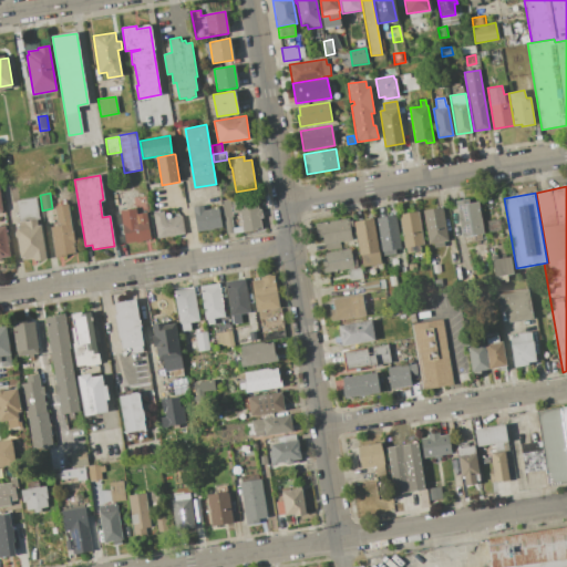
[(151,238),(125,243),(120,210),(135,207),(134,198),(145,196),(147,212),(146,212),(151,238)]
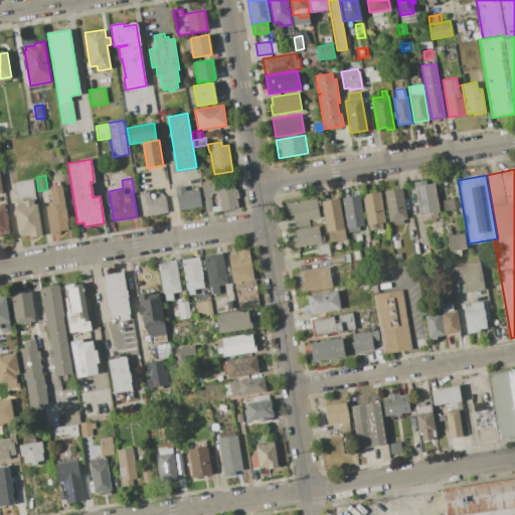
[(41,234),(31,236),(30,234),(19,236),(14,207),(17,207),(16,201),(17,201),(14,183),(32,180),(41,234)]
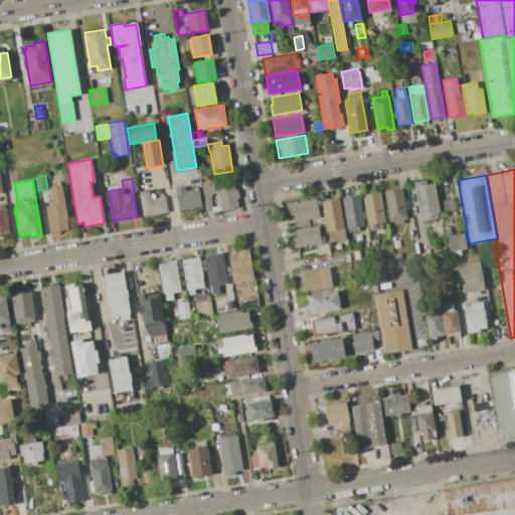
[(440,212),(419,215),(413,182),(424,180),(425,184),(435,182),(440,212)]
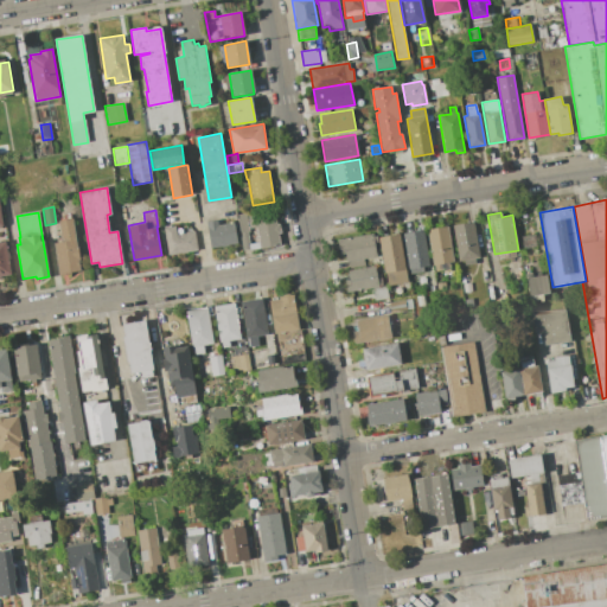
[(281,244),(260,248),(256,228),(251,229),(251,231),(248,231),(251,249),(242,251),(237,218),(264,213),(264,217),(275,215),(281,244)]
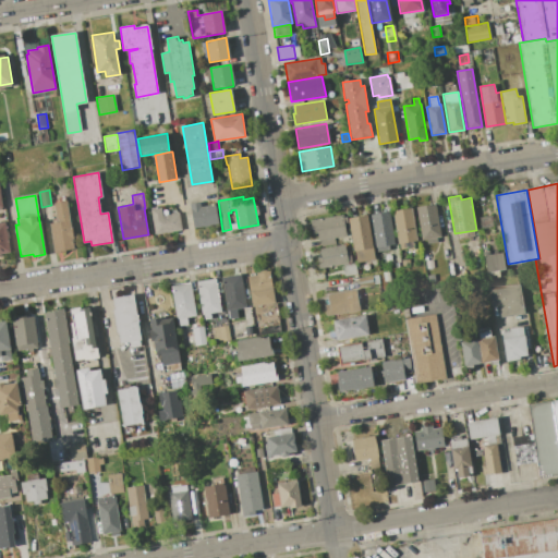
[(67,201),(73,238),(71,238),(73,251),(55,254),(49,223),(57,221),(53,203),(67,201)]
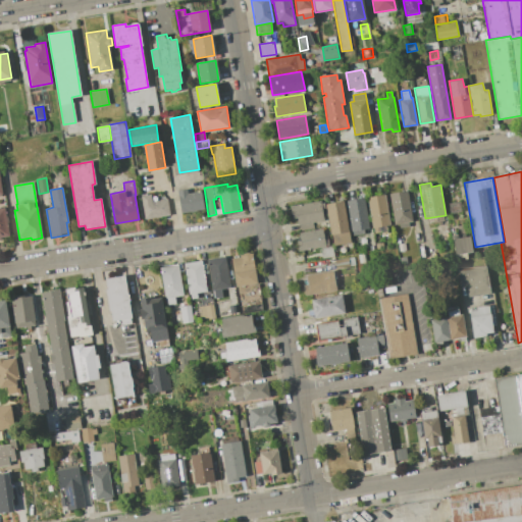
[(205,209),(180,213),(176,191),(188,189),(188,194),(202,191),(205,209)]
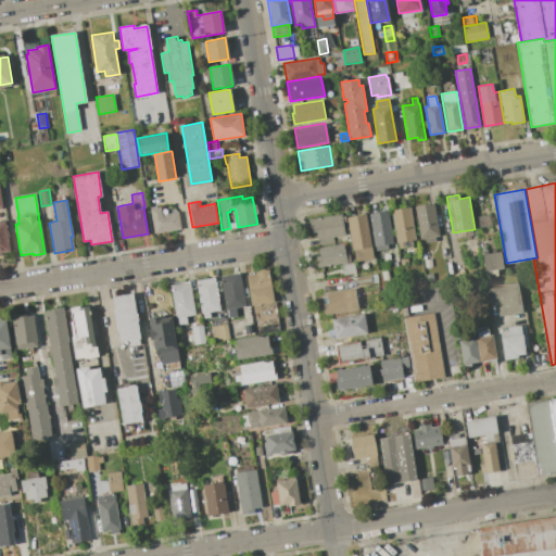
[(414,206),(433,203),(439,236),(420,239),(414,206)]
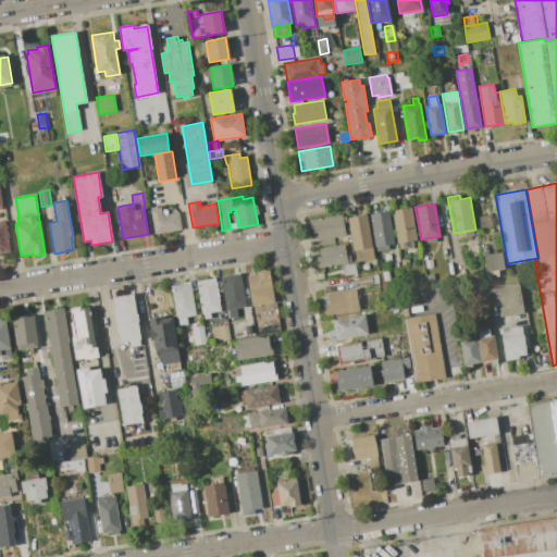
[(182,230),(155,234),(150,209),(161,207),(162,215),(178,212),(182,230)]
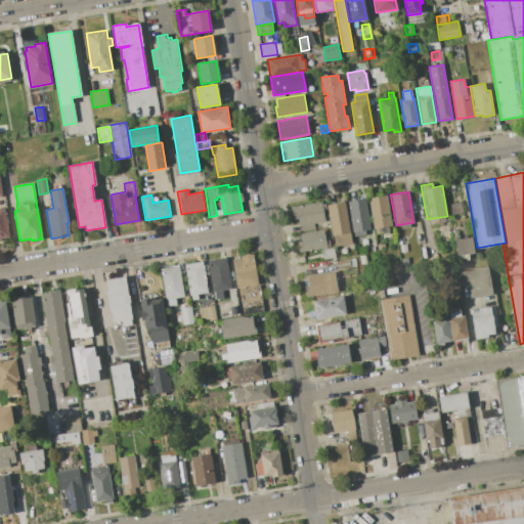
[(387,195),(392,225),(374,229),(368,199),(387,195)]
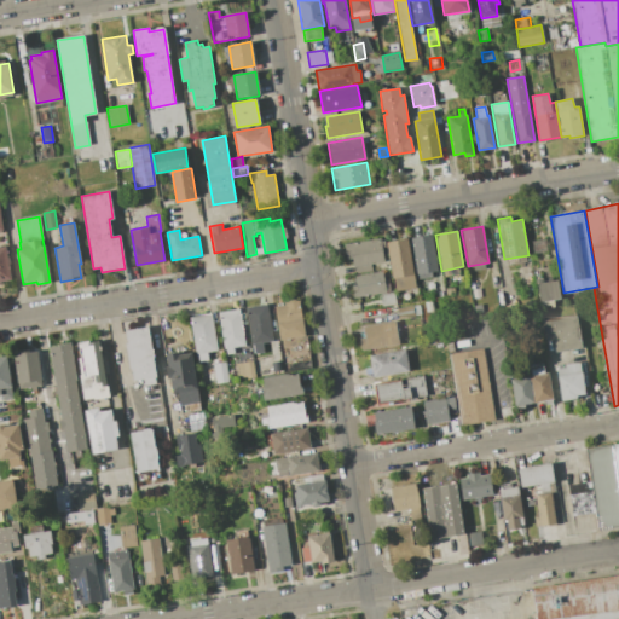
[(432,233),(438,271),(432,272),(432,277),(417,279),(410,237),(432,233)]
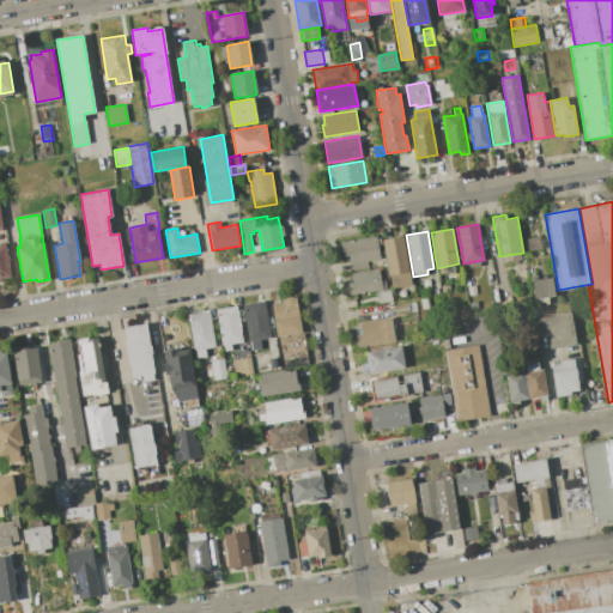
[(404,235),(412,285),(393,289),(390,275),(389,275),(382,240),(404,235)]
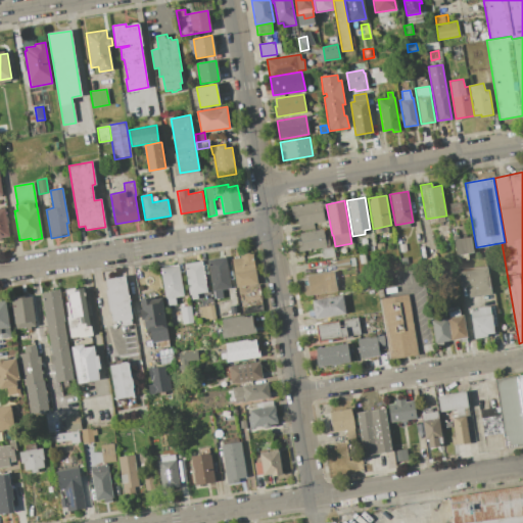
[(290,206),(322,201),(325,221),(314,223),(315,226),(299,229),(297,219),(293,220),(290,206)]
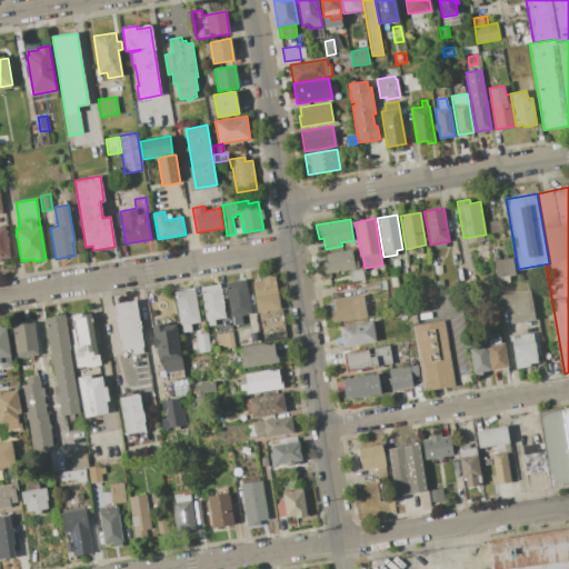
[(501,219),(503,230),(490,232),(488,222),(501,219)]
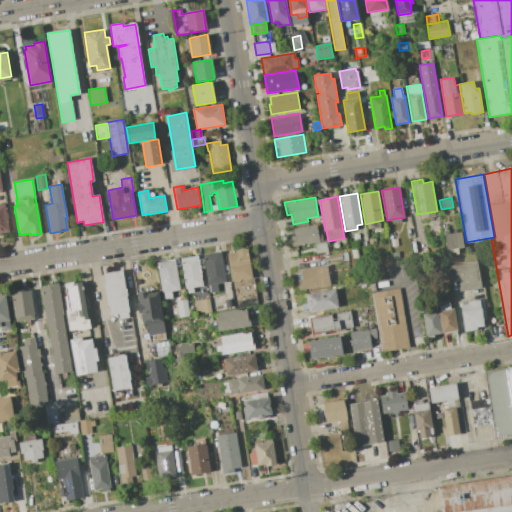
[(0,203),(5,203),(10,231),(0,232),(0,203)]
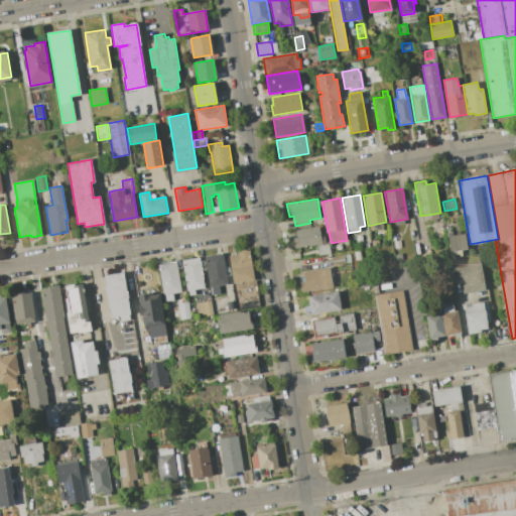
[(323,244),(295,248),(293,238),(296,237),(295,230),(318,226),(323,244)]
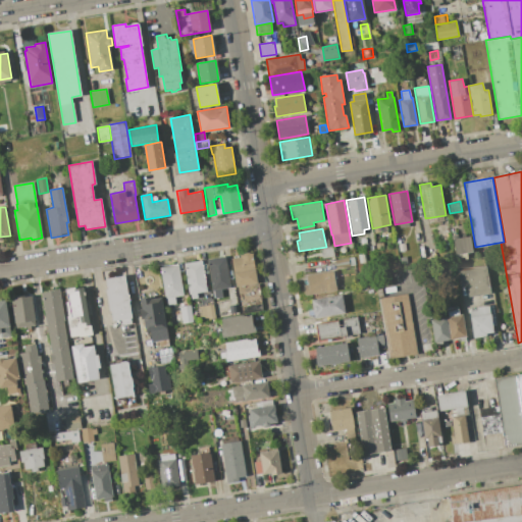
[(470,236),(473,252),(467,253),(468,259),(457,261),(453,239),(470,236)]
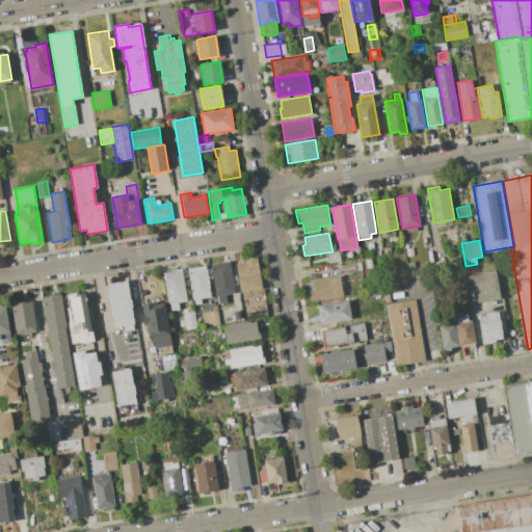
[(339,251),(341,261),(328,263),(326,255),(339,251)]
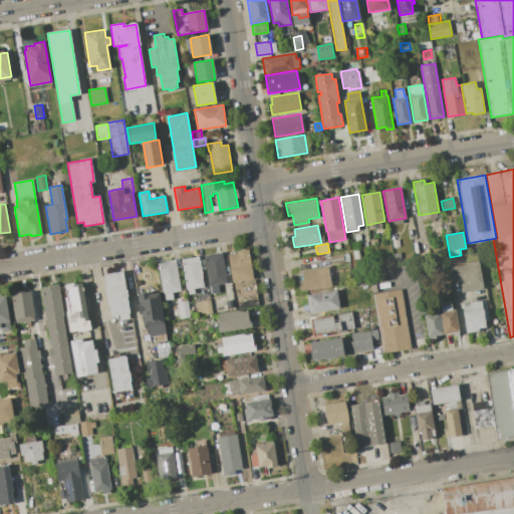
[(248,249),(253,278),(232,282),(227,254),(236,253),(236,251),(248,249)]
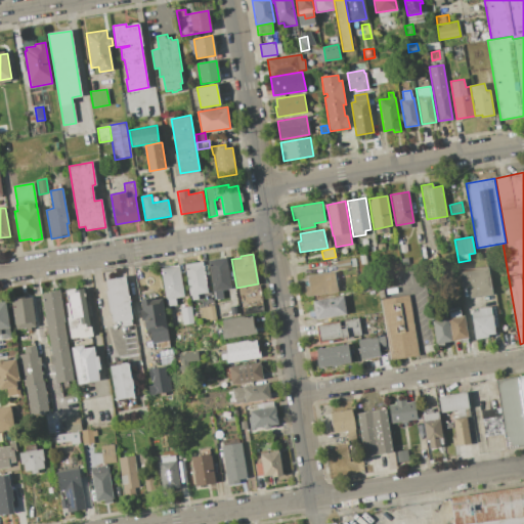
[(226,257),(231,288),(222,290),(223,299),(215,300),(208,260),(226,257)]
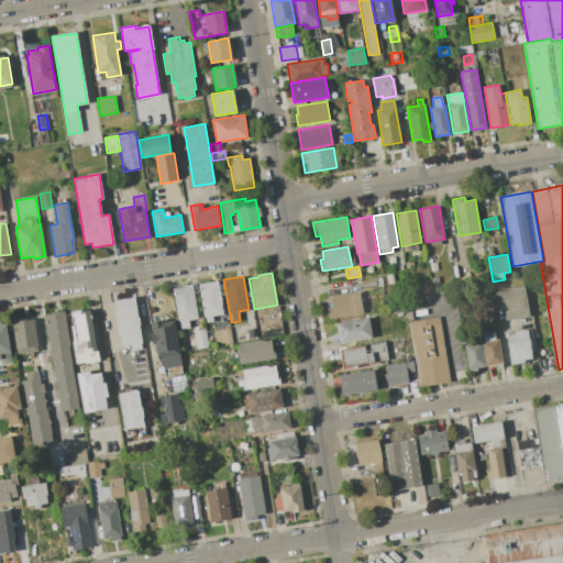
[(361,280),(382,277),(383,286),(363,289),(361,280)]
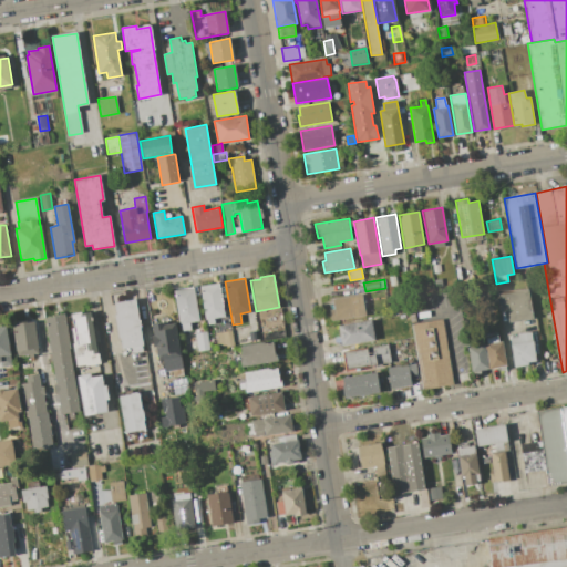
[(219,282),(225,316),(213,318),(214,323),(208,325),(207,319),(205,319),(199,287),(219,282)]
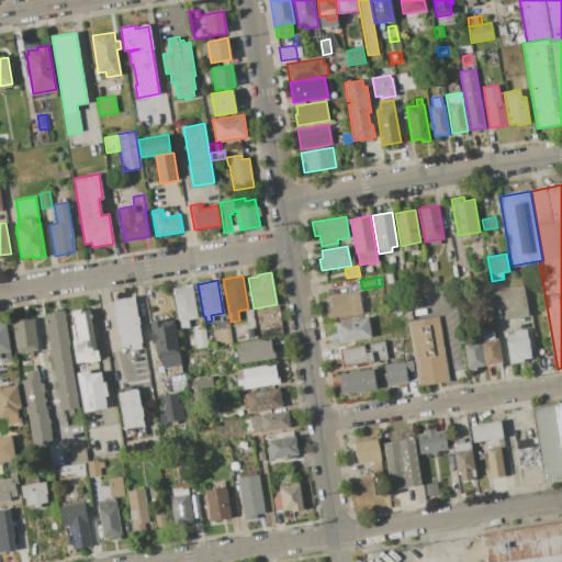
[(192,284),(198,318),(188,319),(189,326),(181,328),(180,322),(178,322),(172,288),(192,284)]
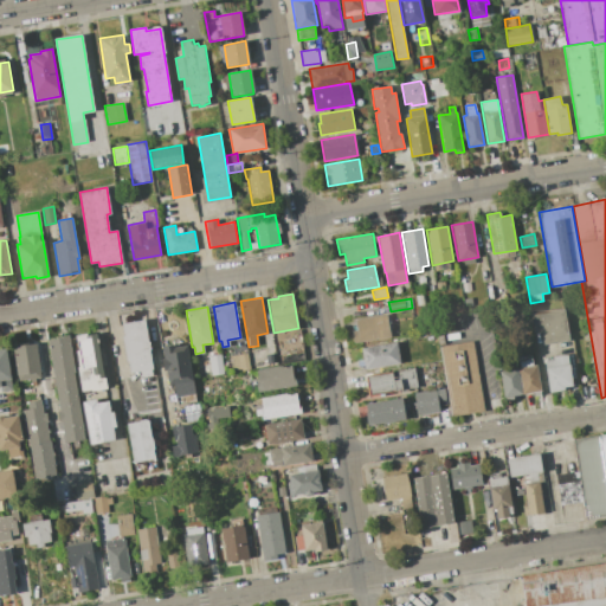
[(530,313),(563,307),(569,341),(545,346),(541,330),(534,331),(530,313)]
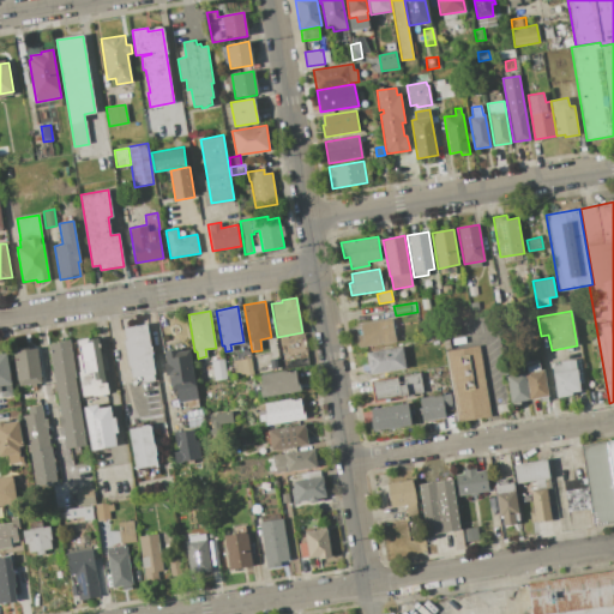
[(396,341),(359,347),(356,335),(361,333),(360,324),(391,318),(396,341)]
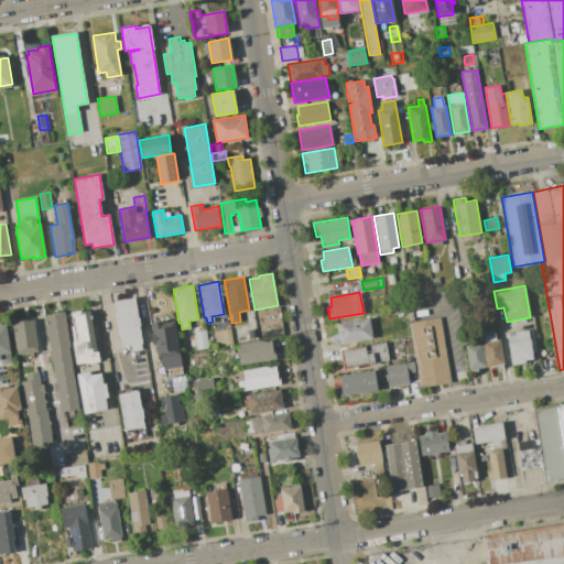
[(136,297),(143,344),(141,344),(142,350),(131,353),(130,346),(121,347),(119,336),(118,336),(114,313),(116,312),(114,301),(136,297)]
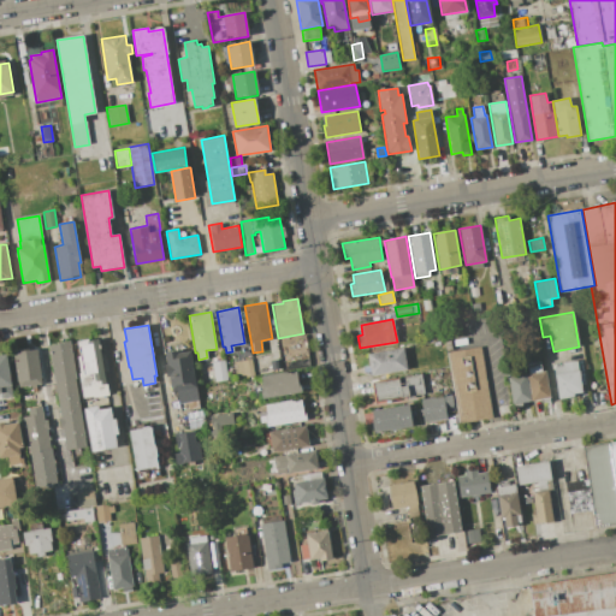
[(108,396),(93,398),(92,397),(83,398),(78,373),(81,373),(77,356),(80,356),(77,341),(88,339),(88,341),(99,338),(108,396)]
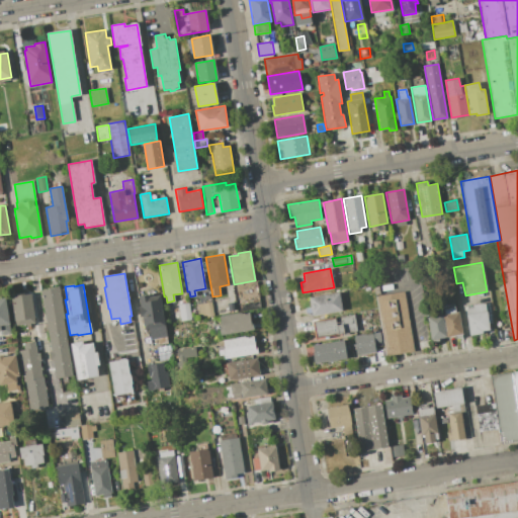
[(75,376),(56,379),(53,359),(51,359),(50,351),(52,351),(40,288),(60,285),(75,376)]
